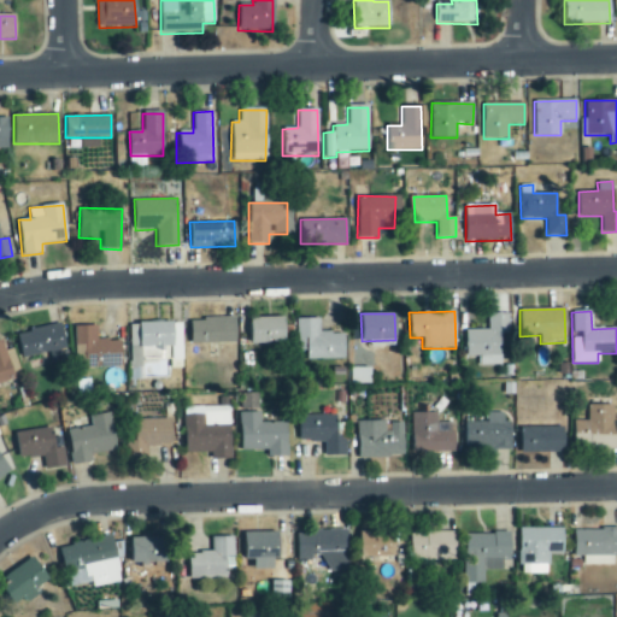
[(464,357),(476,358),(476,365),(500,365),(500,335),(506,335),(507,315),(487,313),(487,331),(465,330),(464,357)]
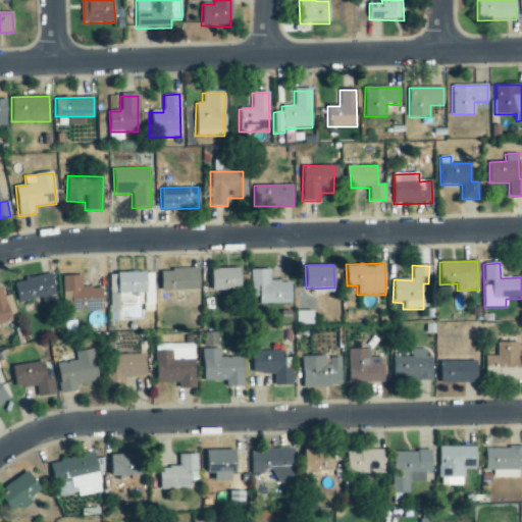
[(212,268),(211,291),(241,292),(241,269),(212,268)]
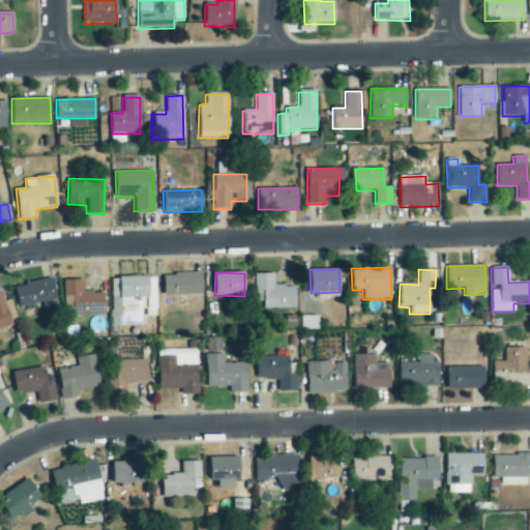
[(163,274),(164,296),(203,295),(202,273),(163,274)]
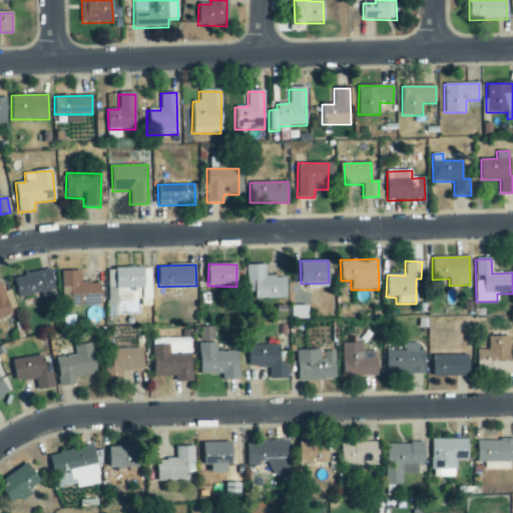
[(254,300),(287,299),(286,277),(266,277),(266,265),(246,265),(246,294),(254,294),(254,300)]
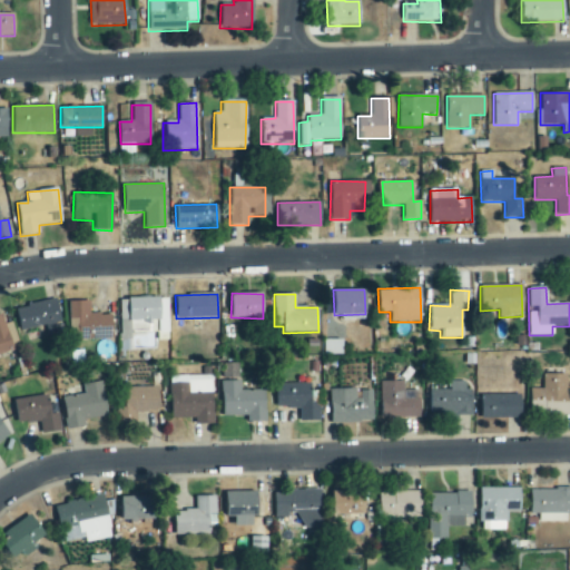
[(167,297),(119,300),(120,333),(168,332),(167,297)]
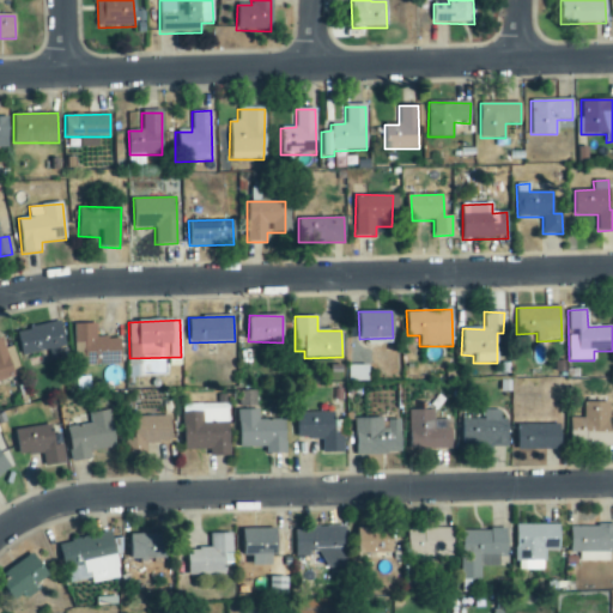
[(96,323),(73,325),(74,344),(83,344),(84,366),(120,365),(119,338),(96,339),(96,323)]
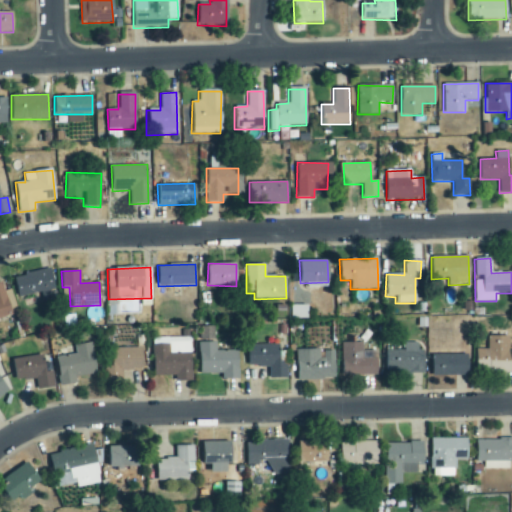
[(54,291),(51,271),(15,275),(17,295),(54,291)]
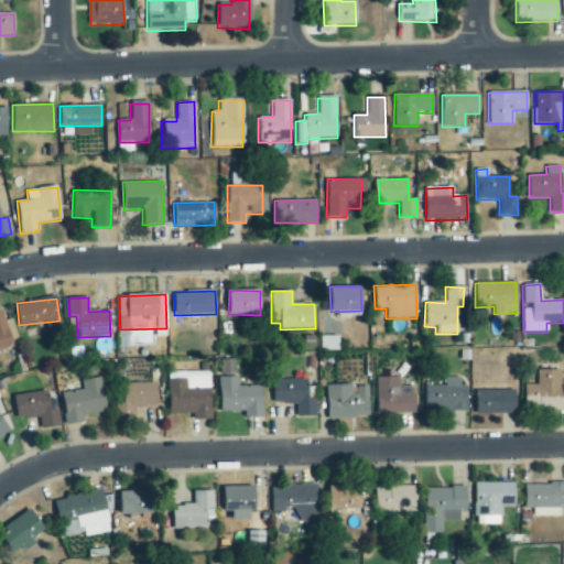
[(0,351),(11,349),(3,311),(0,311),(0,351)]
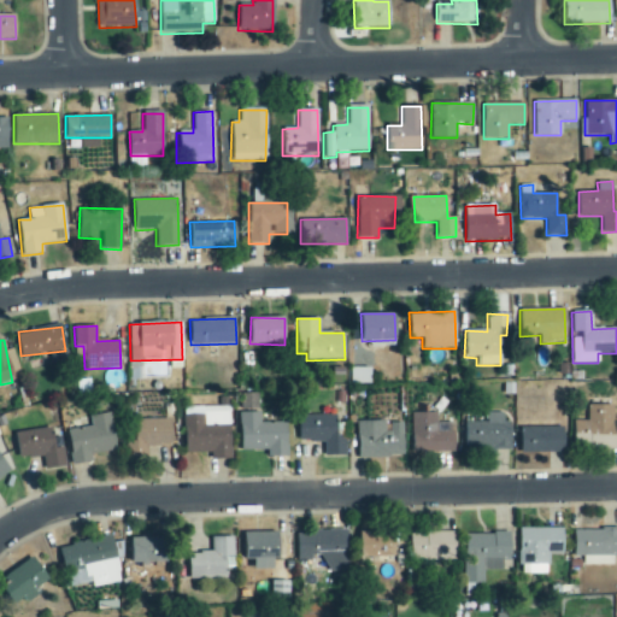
[(350,385),(369,385),(369,368),(350,368),(350,385)]
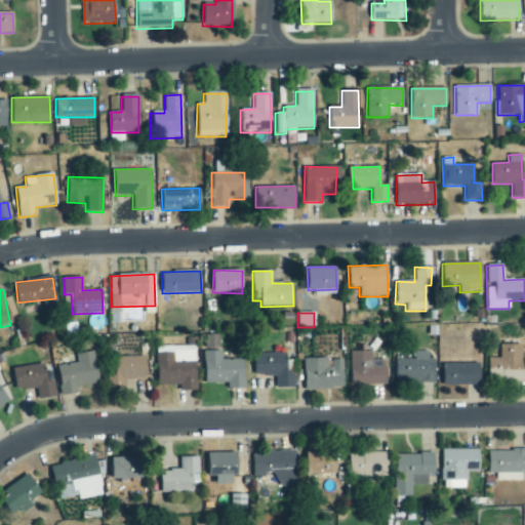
[(499,382),(523,382),(524,346),(499,345),(498,359),(486,359),(486,370),(495,370),(495,375),(499,375),(499,382)]
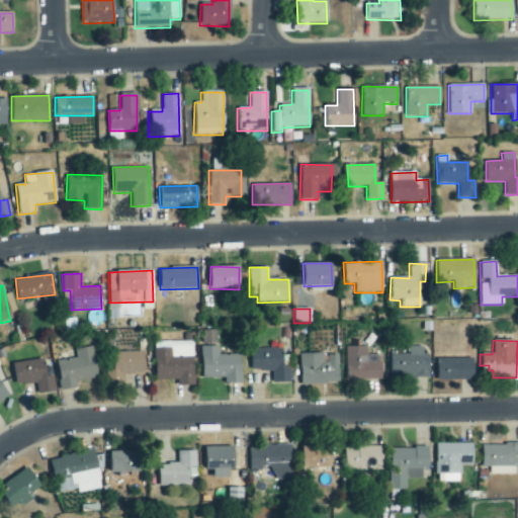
[(153,349),(155,381),(176,380),(177,385),(193,384),(191,341),(167,342),(167,348),(153,349)]
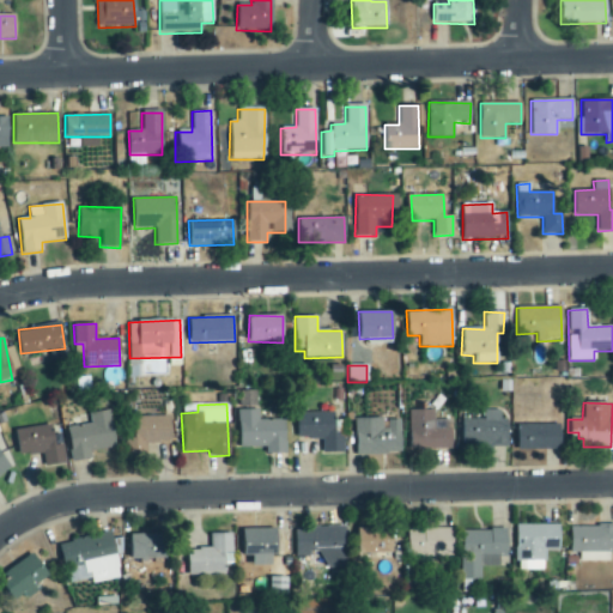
[(263,454),(284,454),(283,420),(258,420),(258,410),(237,411),(237,449),(263,448),(263,454)]
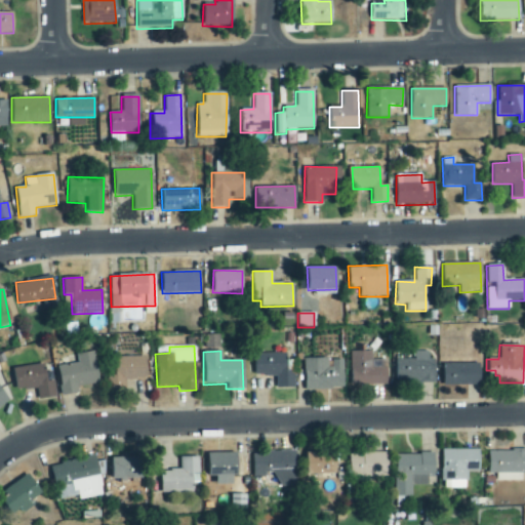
[(387,384),(386,360),(371,360),(371,351),(349,352),(350,385),(387,384)]
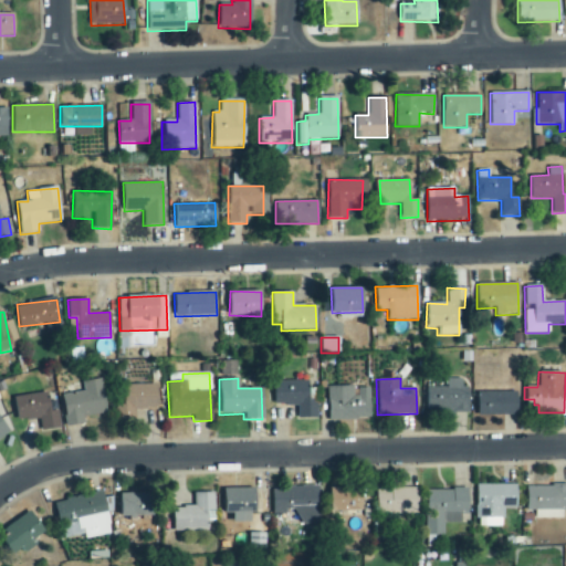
[(81,417),(106,413),(102,379),(82,381),(83,391),(61,395),(65,427),(82,425),(81,417)]
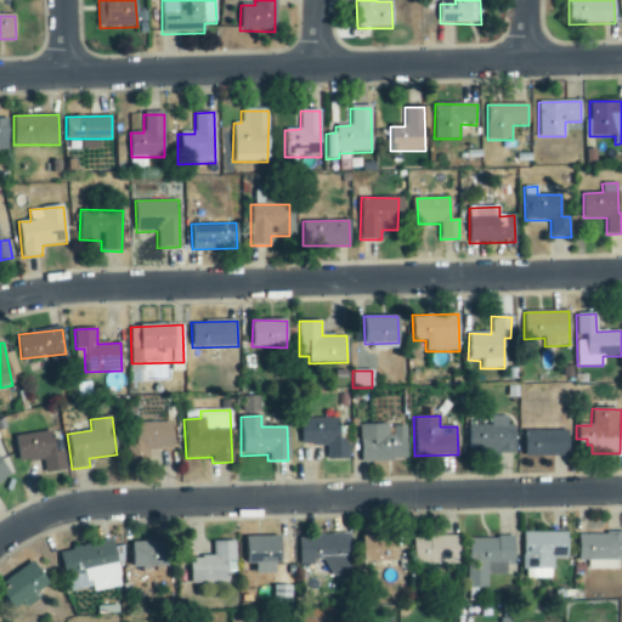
[(467,454),(513,454),(514,427),(507,425),(507,417),(490,417),(488,427),(468,427),(467,454)]
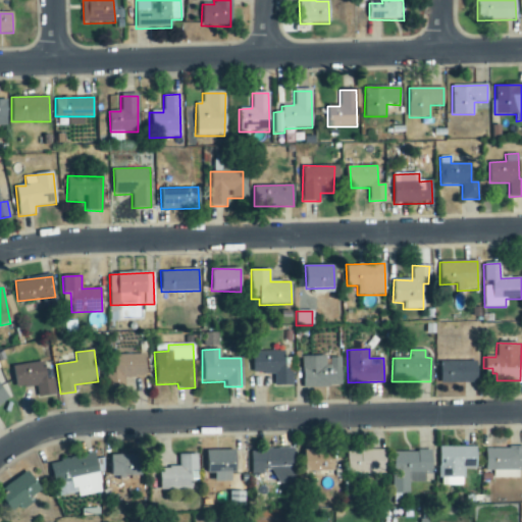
[(283,352),(252,352),(252,374),(274,373),(274,386),(291,385),(291,369),(283,369),(283,352)]
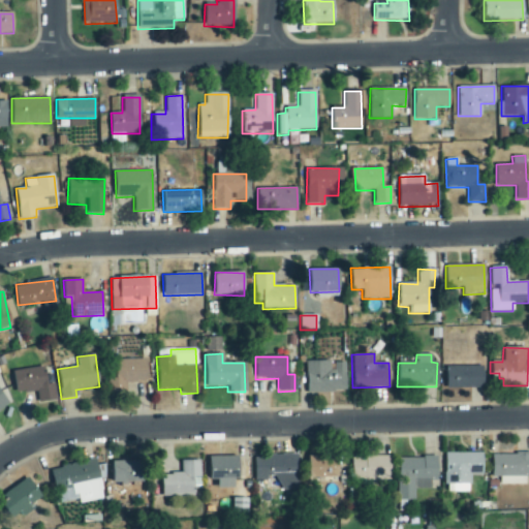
[(132,380),(148,381),(148,360),(116,360),(116,391),(132,391),(132,380)]
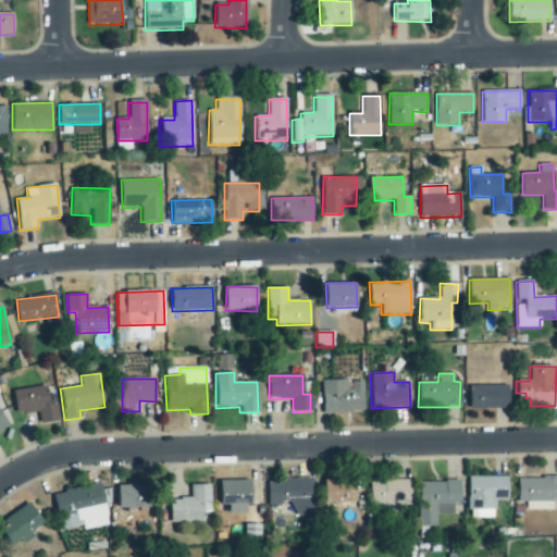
[(363,381),(322,382),(322,413),(363,412),(363,381)]
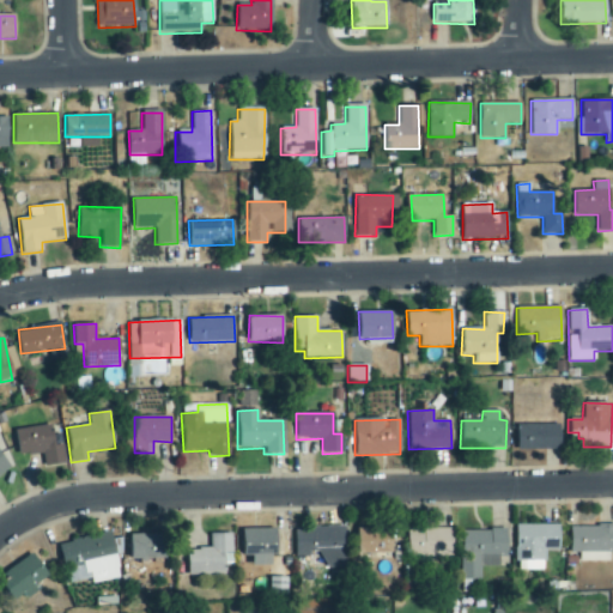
[(559,424),(516,425),(516,450),(559,450),(559,424)]
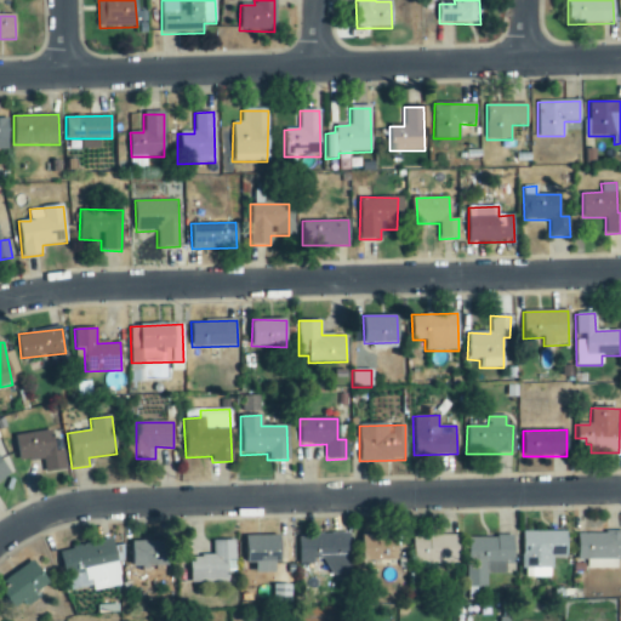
[(15,434),(17,461),(41,459),(43,472),(62,471),(60,450),(55,451),(52,431),(15,434)]
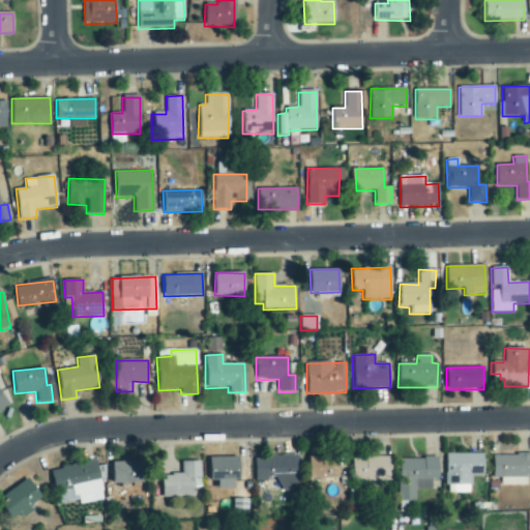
[(0,411),(9,406),(0,391),(0,411)]
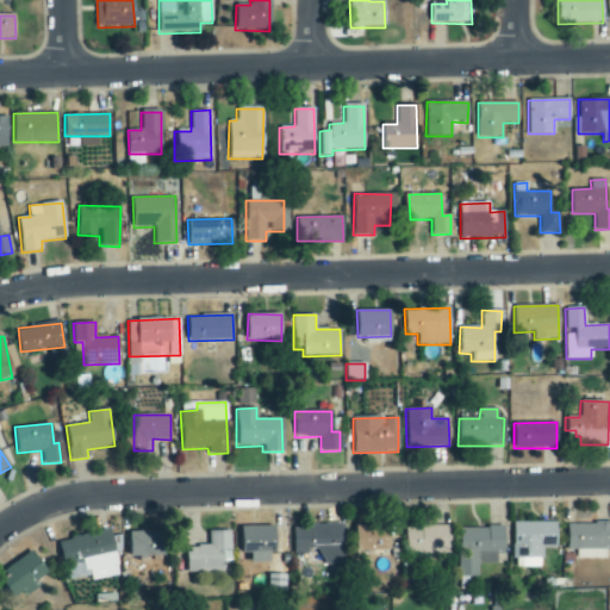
[(556,523),(514,522),(512,559),(542,560),(542,548),(555,548),(556,523)]
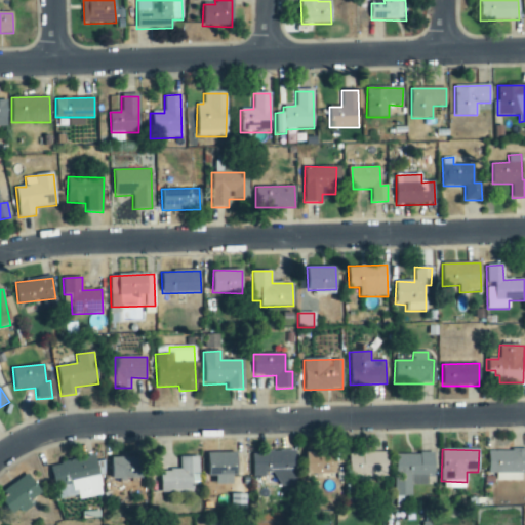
[(495,481),(524,482),(524,450),(488,450),(487,474),(495,474),(495,481)]
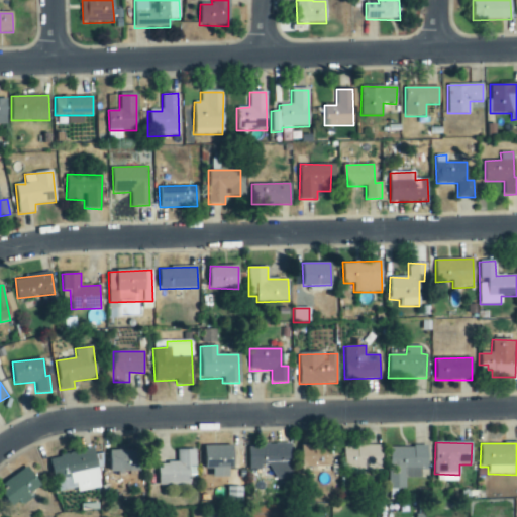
[(248,470),(272,469),(272,480),(291,480),(290,444),(247,446),(248,470)]
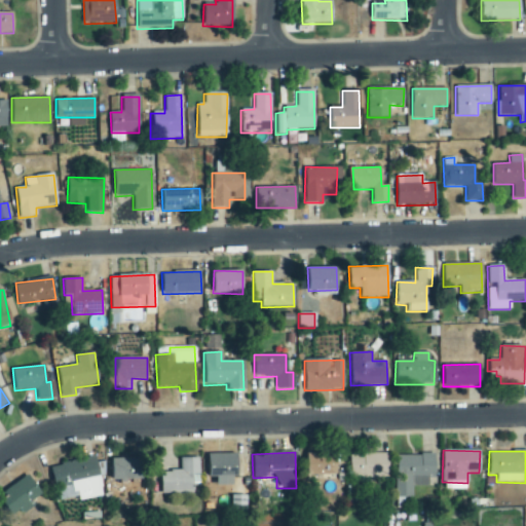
[(306,452),(306,475),(335,476),(336,453),(306,452)]
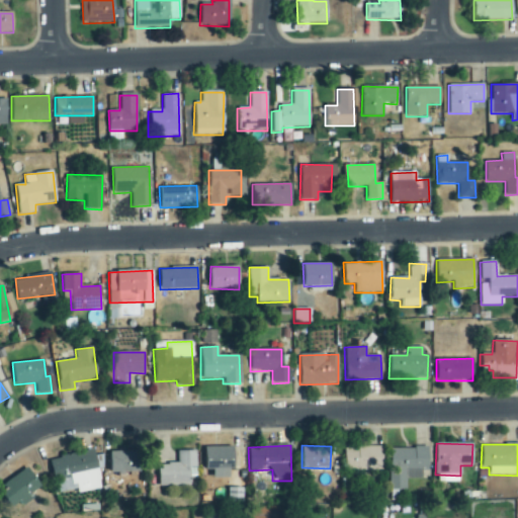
[(233,446),(204,447),(205,470),(212,470),(212,479),(229,479),(229,470),(234,470),(233,446)]
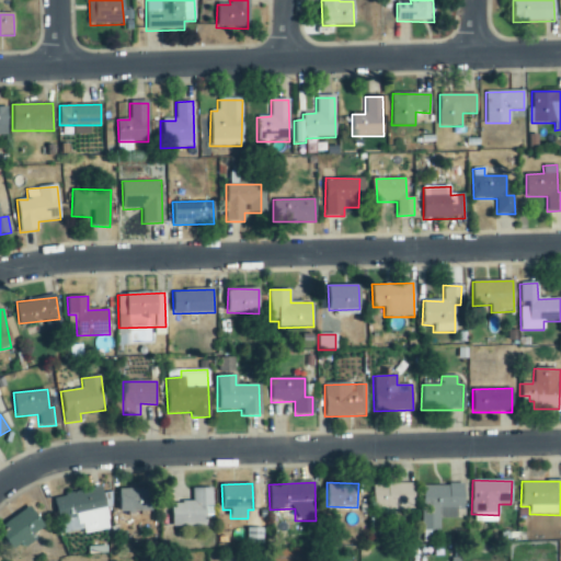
[(414,484),(374,484),(374,508),(414,508),(414,484)]
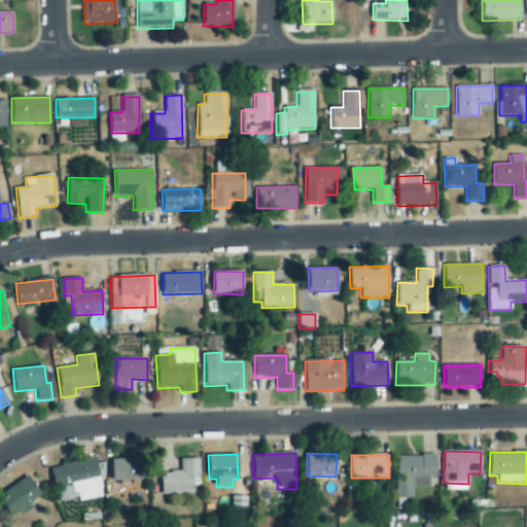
[(398,499),(413,498),(413,488),(435,488),(435,456),(397,456),(398,499)]
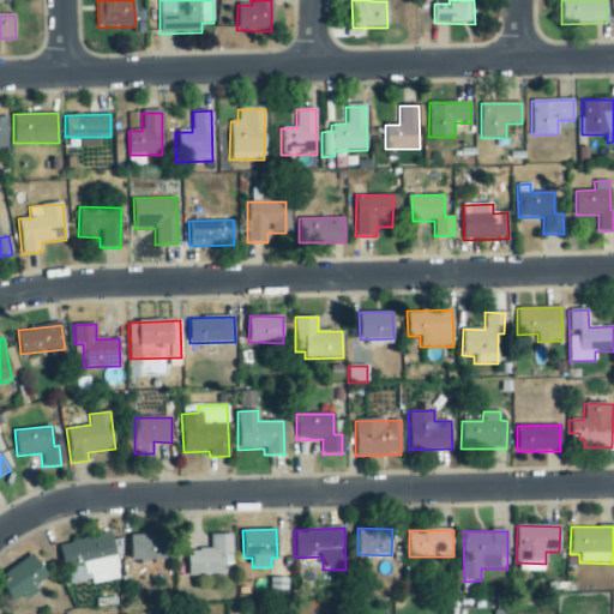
[(59,543),(67,588),(120,578),(112,534),(59,543)]
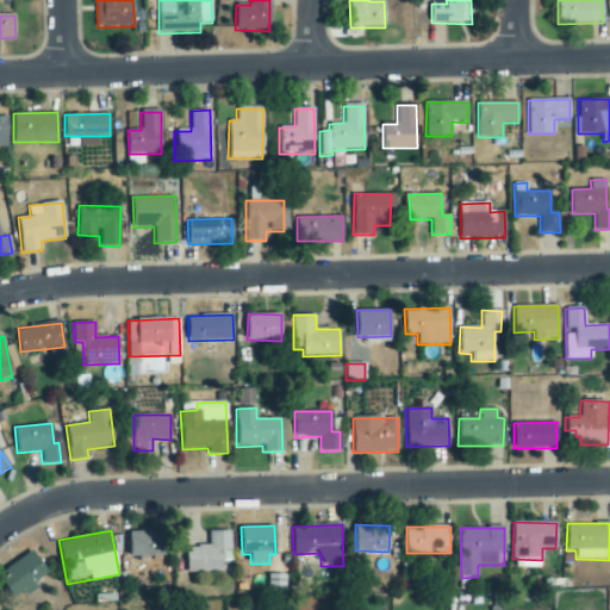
[(210,546),(186,547),(187,573),(224,572),(223,561),(232,560),(232,530),(209,531),(210,546)]
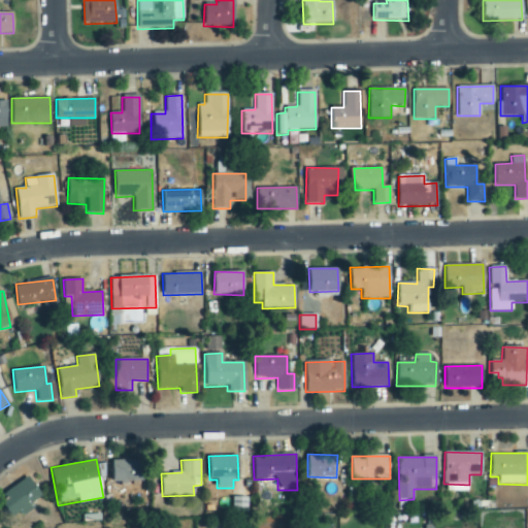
[(111,461),(112,482),(141,482),(141,460),(111,461)]
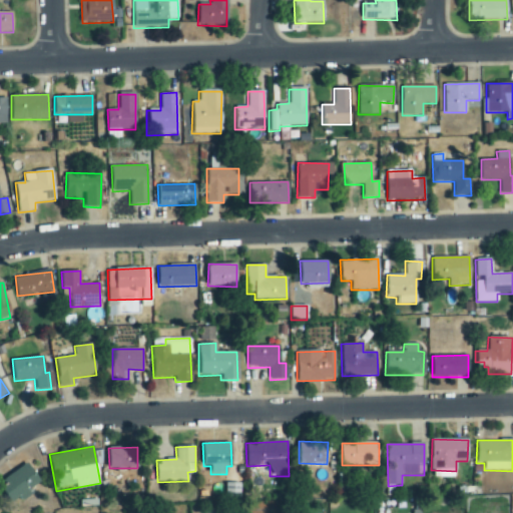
[(0,487),(10,502),(19,496),(20,498),(41,484),(27,464),(0,482),(0,487)]
